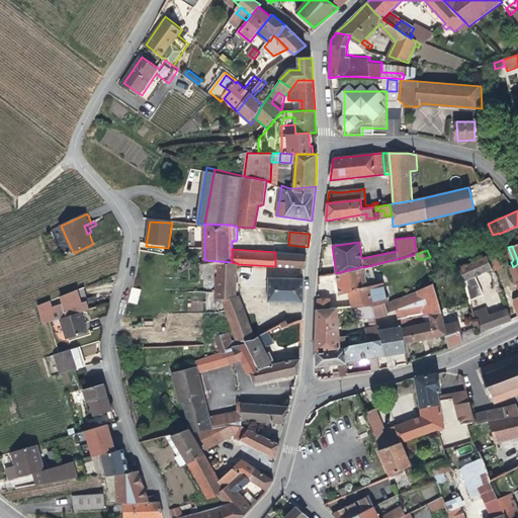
[(290,253),(275,252),(275,266),(305,269),(307,255),(290,253)]
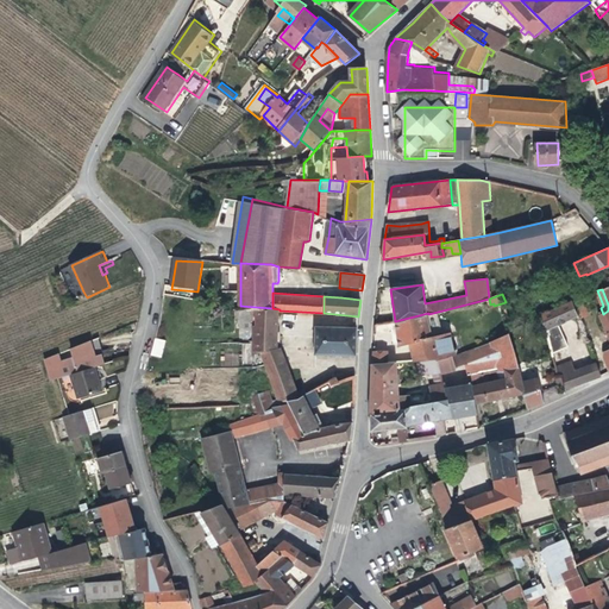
[(573,301),(579,315),(583,325),(588,322),(586,316),(590,315),(583,297),(573,301)]
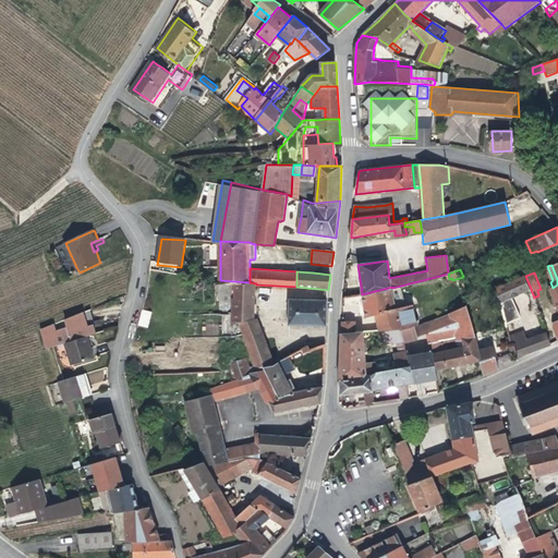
[(518,356),(550,344),(543,323),(533,326),(536,335),(528,337),(525,330),(520,332),(516,323),(513,324),(510,313),(512,313),(506,299),(531,289),(525,276),(525,274),(496,284),(513,342),(517,342),(518,353),(518,356)]
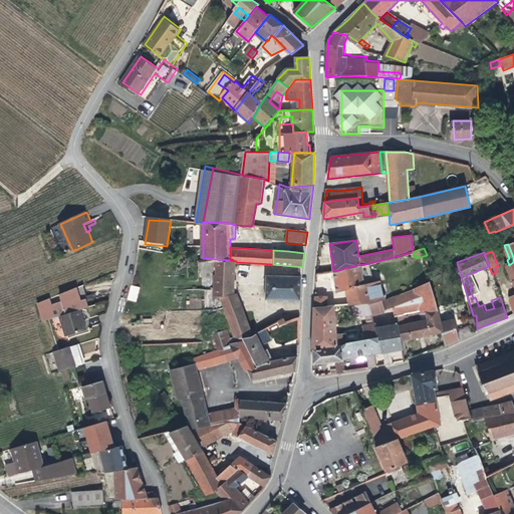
[(230,260),(203,258),(200,287),(213,288),(214,309),(224,307),(236,338),(244,337),(251,336),(257,334),(268,329),(277,325),(274,321),(253,331),(236,294),(234,294),(236,262),(236,261),(230,260)]
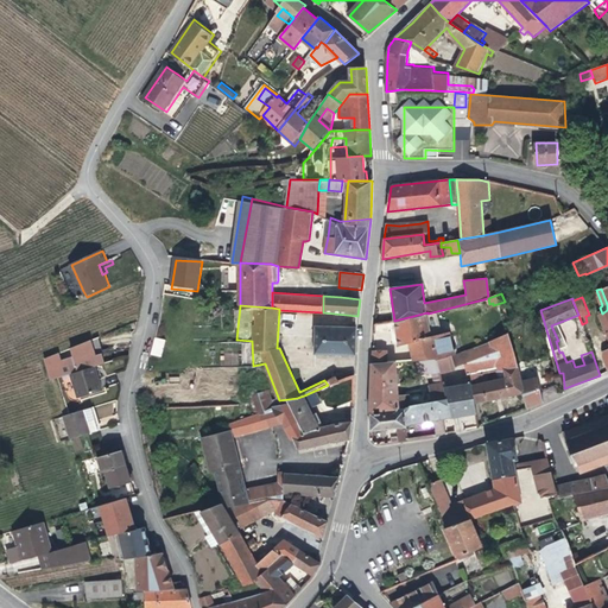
[(431,335),(428,314),(428,312),(394,321),(398,346),(409,343),(412,358),(396,356),(397,361),(397,363),(417,362),(438,362),(453,356),(449,333),(431,335)]
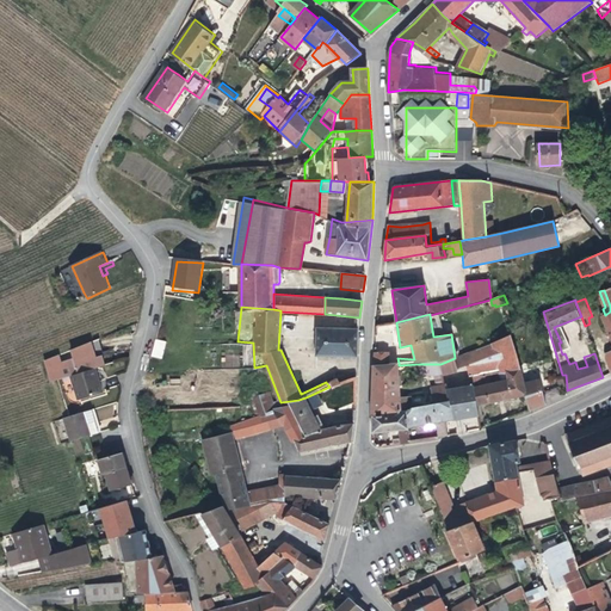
[(316,356),(358,357),(359,329),(319,327),(316,356)]
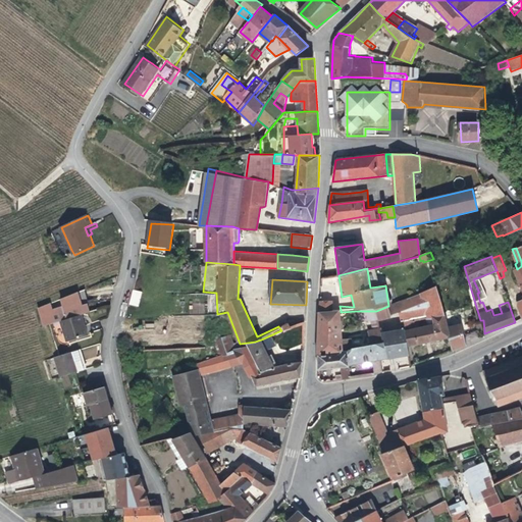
[(437,284),(435,285),(419,293),(420,295),(398,303),(400,313),(403,323),(404,322),(417,319),(426,317),(447,313),(444,301),(437,284)]
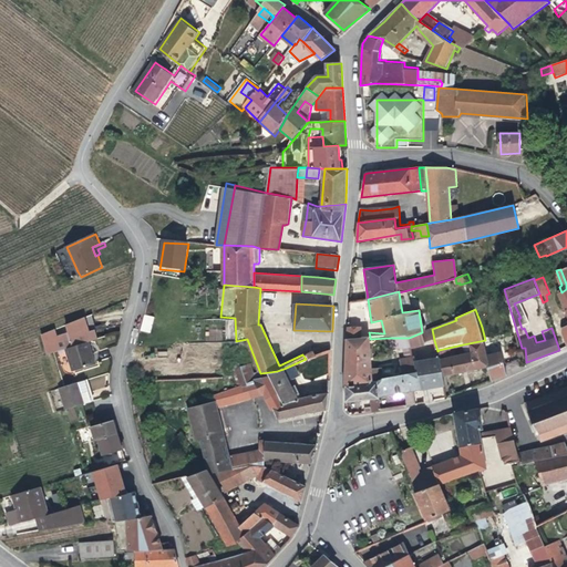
[(143,315),(141,331),(151,332),(153,316),(143,315)]
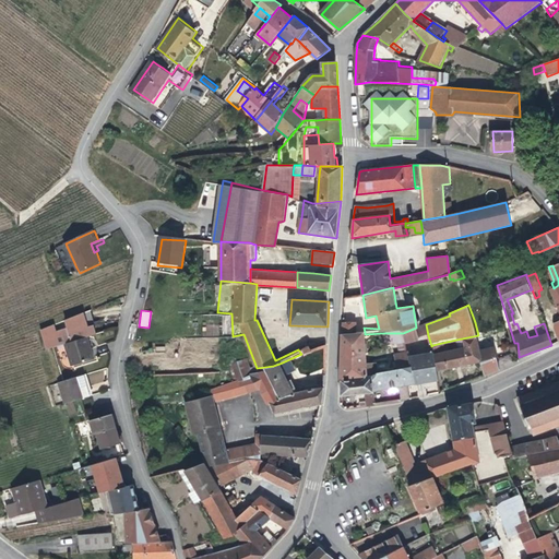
[(217,312),(215,337),(233,336),(232,313),(217,312)]
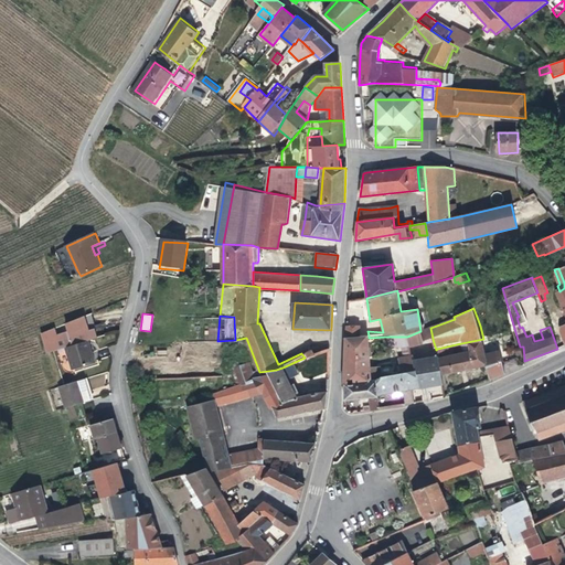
[(92,339),(85,318),(66,324),(73,344),(89,340),(92,339)]
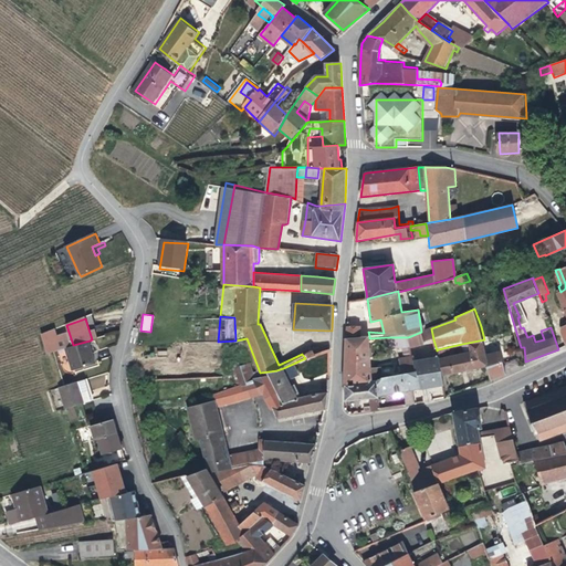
[(66,325),(60,328),(66,348),(73,345),(66,325)]
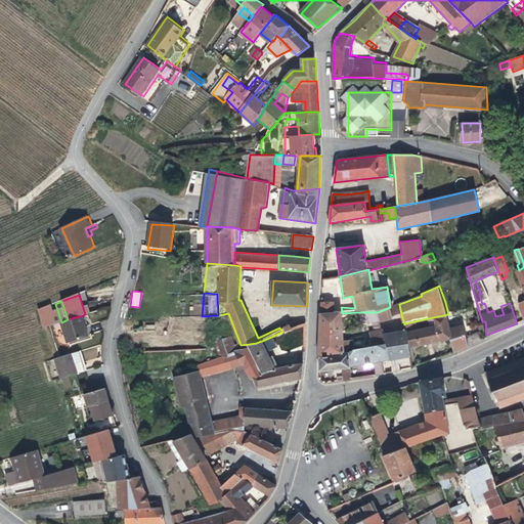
[(334,302),(321,303),(321,313),(334,312),(334,302)]
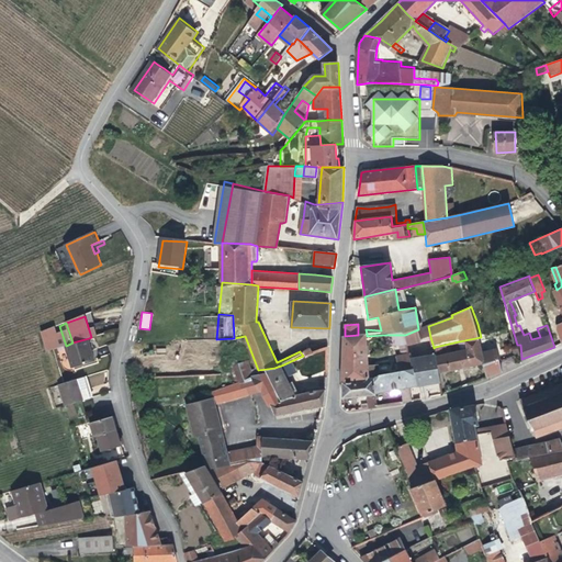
[(428,326),(418,329),(420,340),(430,337),(428,326)]
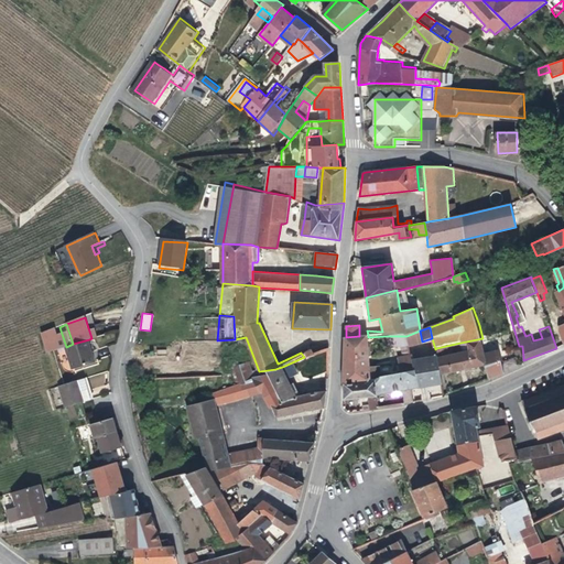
[(422,342),(420,331),(407,336),(409,348),(422,344),(422,342)]
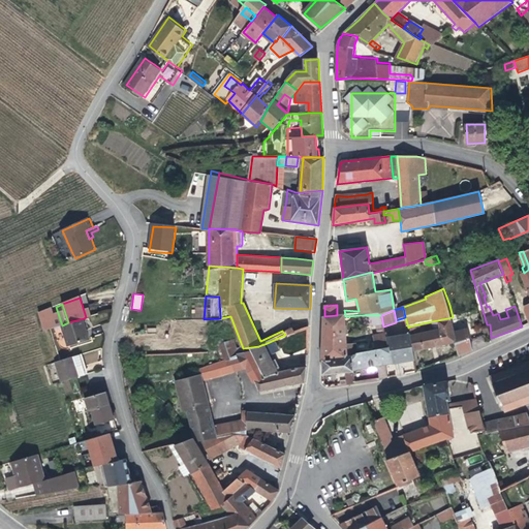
[(345,316),(345,314),(337,315),(324,316),(323,338),(345,336),(345,316)]
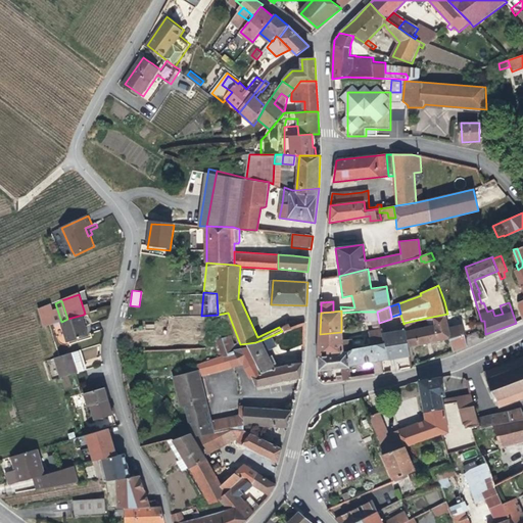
[(379,323),(377,312),(359,312),(360,323),(372,323),(374,329),(380,329),(379,323)]
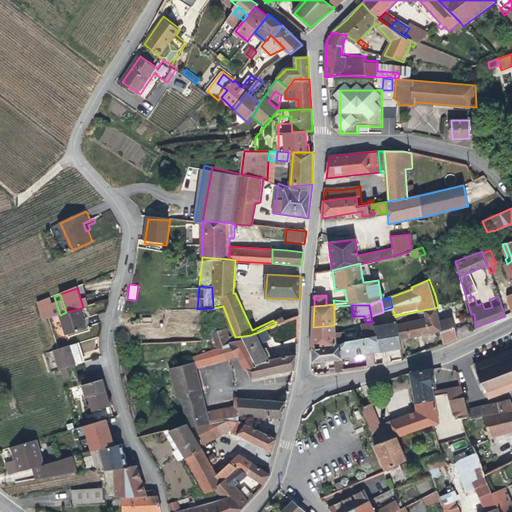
[(457,338),(453,318),(452,317),(451,313),(446,314),(446,311),(439,313),(438,307),(418,311),(420,320),(411,321),(409,313),(396,316),(397,323),(400,340),(442,330),(445,343),(446,344),(457,338)]
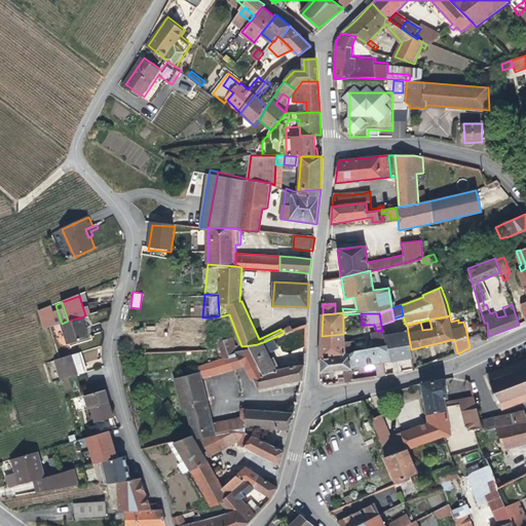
[(83,316),(68,321),(62,324),(69,345),(90,338),(83,316)]
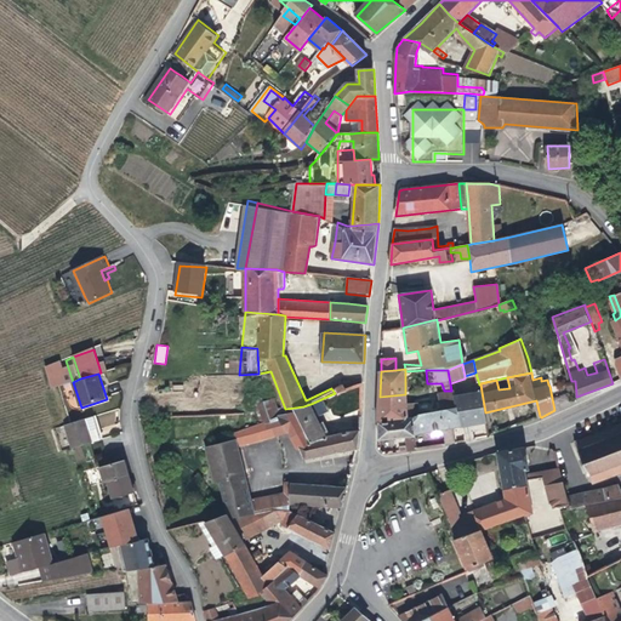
[(341,389),(335,393),(324,398),(335,422),(362,410),(363,383),(343,392),(341,389)]
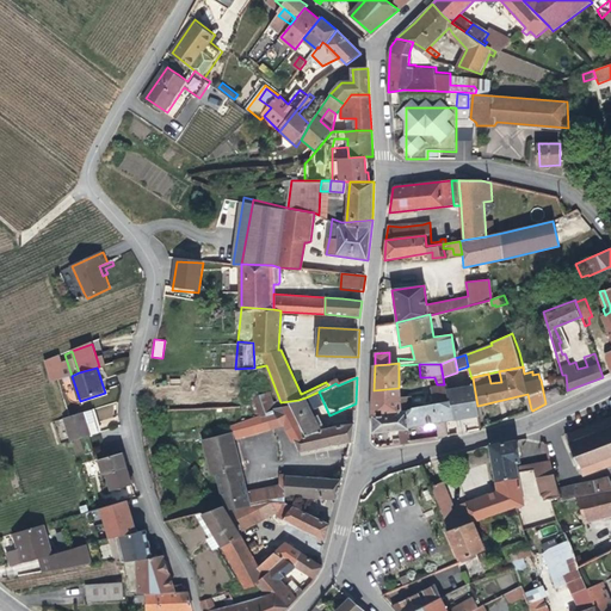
[(154,382),(146,380),(142,394),(150,396),(154,382)]
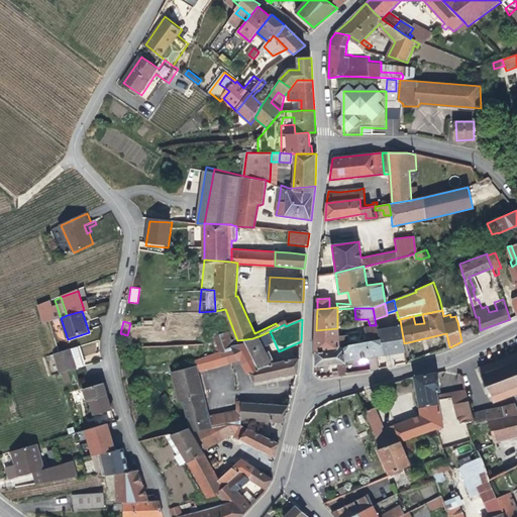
[(376,325),(370,325),(370,329),(366,330),(366,333),(368,343),(381,341),(379,330),(378,328),(377,328),(376,325)]
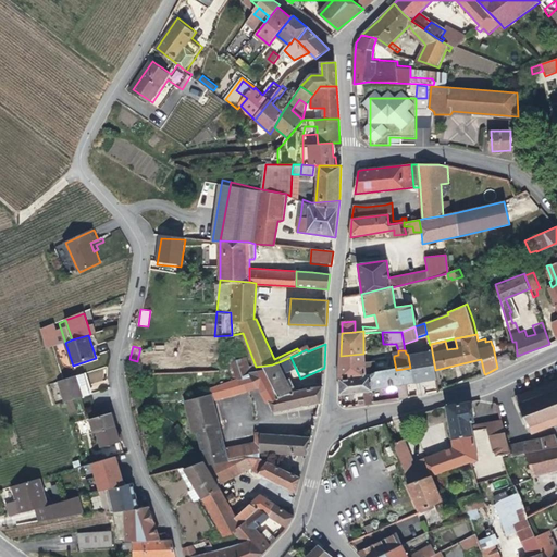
[(436,379),(435,370),(432,351),(431,353),(417,354),(421,382),(436,379)]
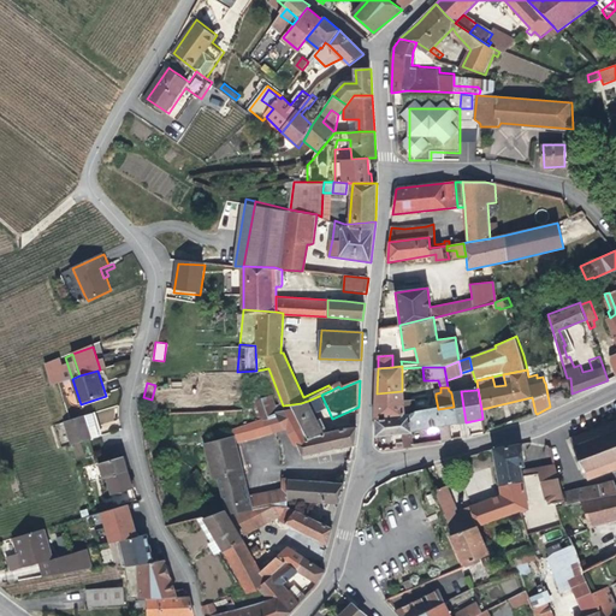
[(403,402),(402,391),(377,394),(377,420),(409,414),(415,413),(414,401),(403,402)]
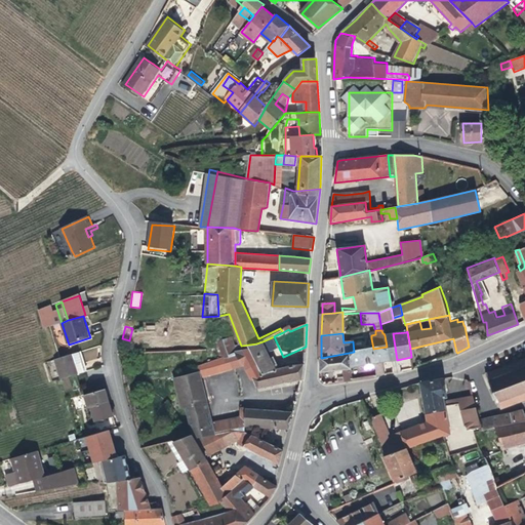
[(393,333),(385,335),(387,347),(389,361),(397,360),(393,333)]
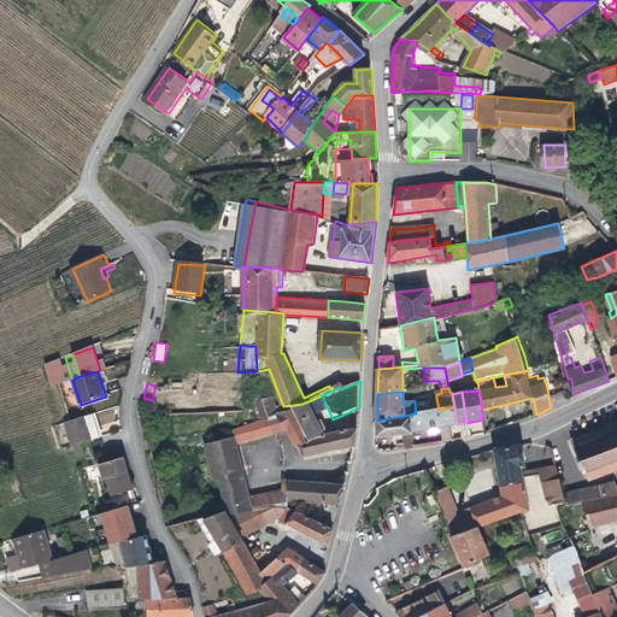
[(270,418),(280,415),(272,394),(253,401),(259,419),(260,422),(270,418)]
